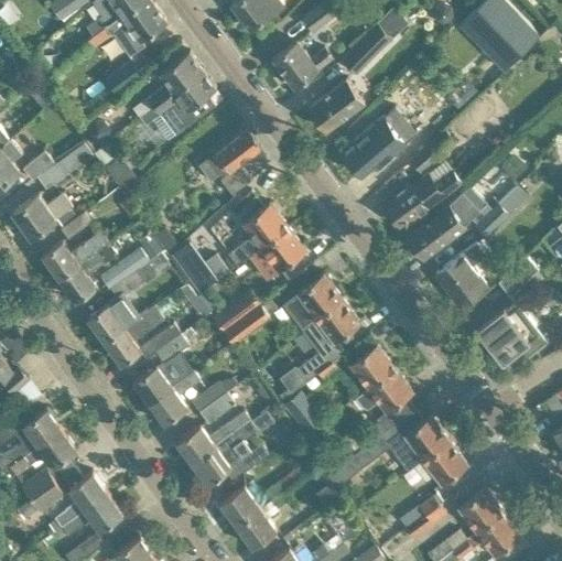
[(54,0),(49,3),(61,21),(86,2),(88,0),(54,0)]
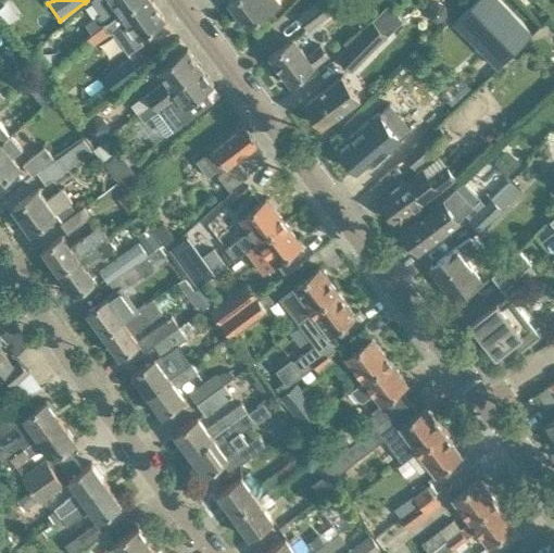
[(91,0),(89,2),(99,15),(96,19),(102,27),(140,0),(91,0)]
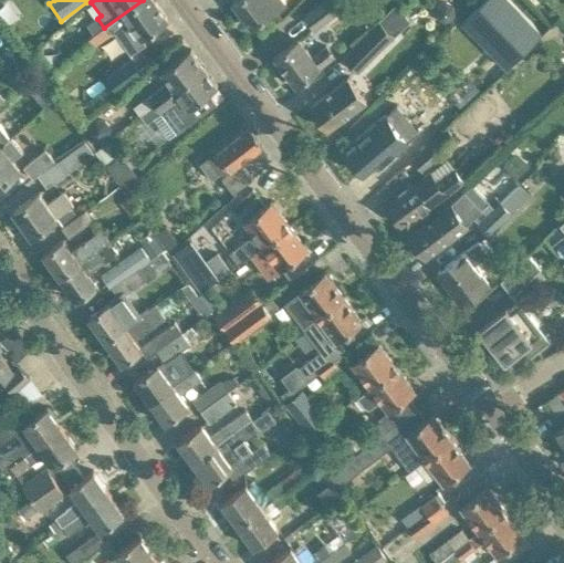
[(150,0),(143,0),(104,28),(110,37),(113,34),(128,58),(145,47),(141,41),(166,22),(150,0)]
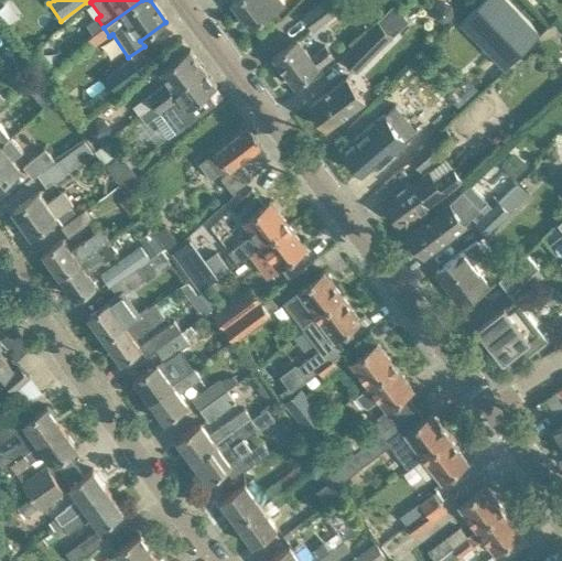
[(279,0),(236,0),(229,4),(249,30),(283,4),(279,0)]
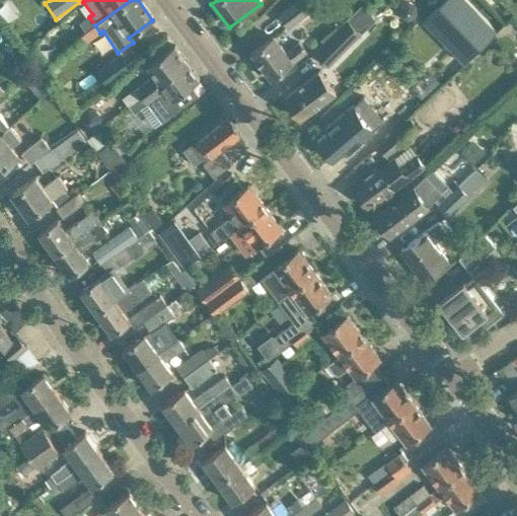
[(322,0),(300,0),(277,17),(287,31),(324,3),(322,0)]
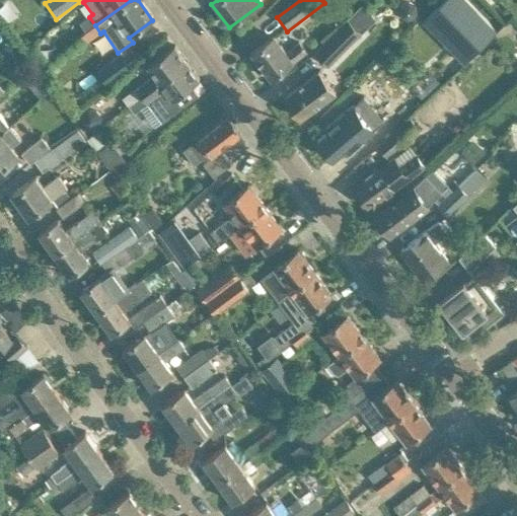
[(461,0),(445,0),(422,22),(462,65),(495,33),(461,0)]
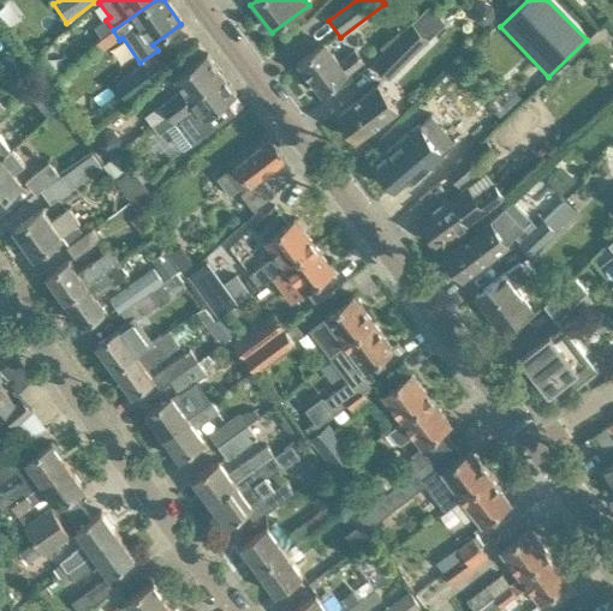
[(472,13),(472,17),(474,22),(476,25),(480,27),(484,28),(488,25),(492,23),(493,18),(493,15),(491,11),(487,7),(483,6),(478,7),(475,10),(472,13)]
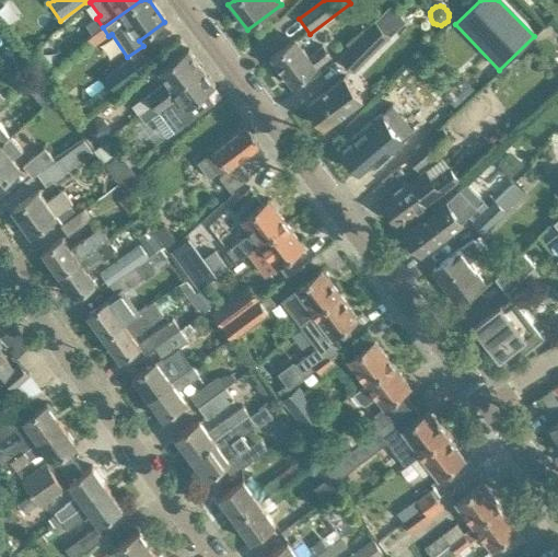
[(384,15),(339,59),(353,73),(396,28),(403,21),(390,9),(384,15)]
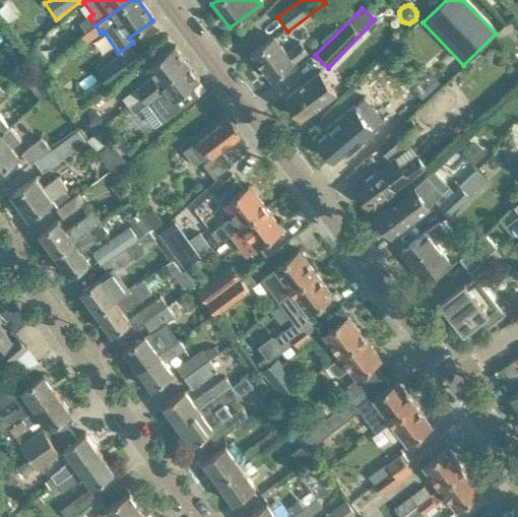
[(508,23),(494,37),(510,53),(517,45),(517,43),(513,38),(517,34),(508,23)]
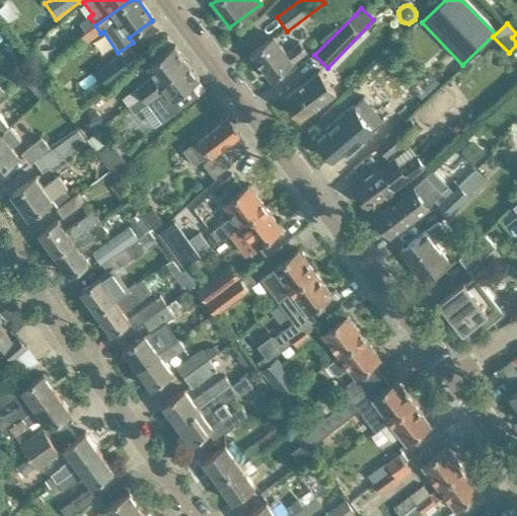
[(272,39),(249,55),(270,81),(291,64),(291,63),(303,54),(297,46),(285,55),(272,39)]
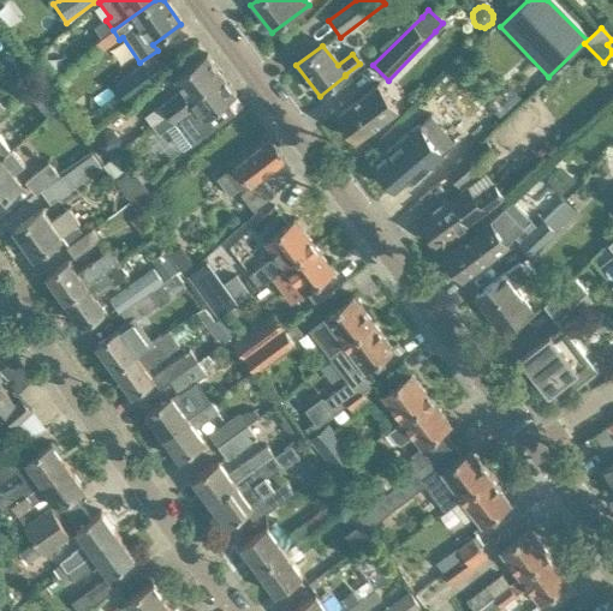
[(220,76),(206,57),(172,82),(179,91),(143,119),(152,129),(166,117),(220,76)]
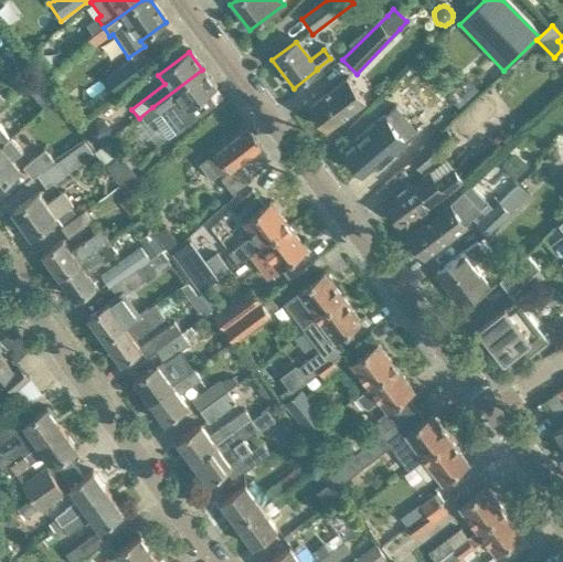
[(104,80),(114,94),(141,75),(131,61),(104,80)]
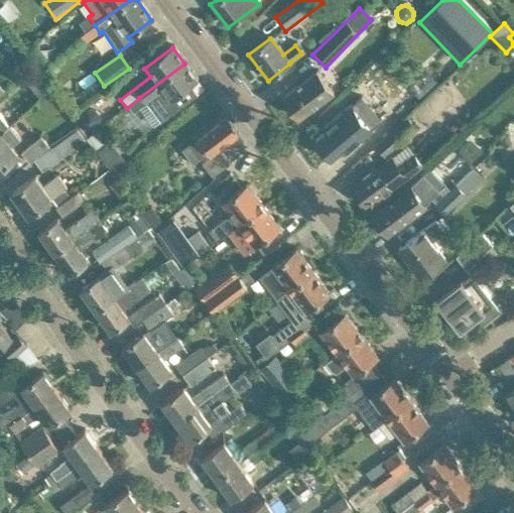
[(197,97),(188,87),(197,81),(184,63),(139,98),(145,106),(146,105),(159,123),(177,110),(197,97)]
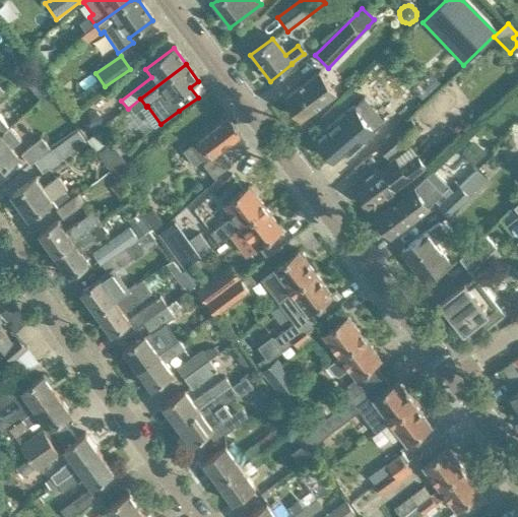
[(140,68),(127,78),(133,86),(146,77),(140,68)]
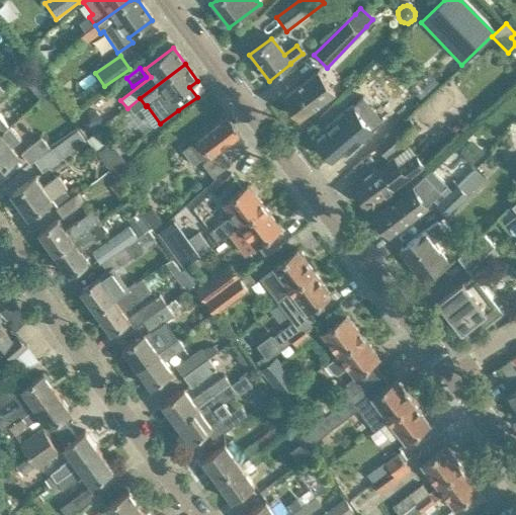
[(317,73),(282,98),(298,120),(333,94),(317,73)]
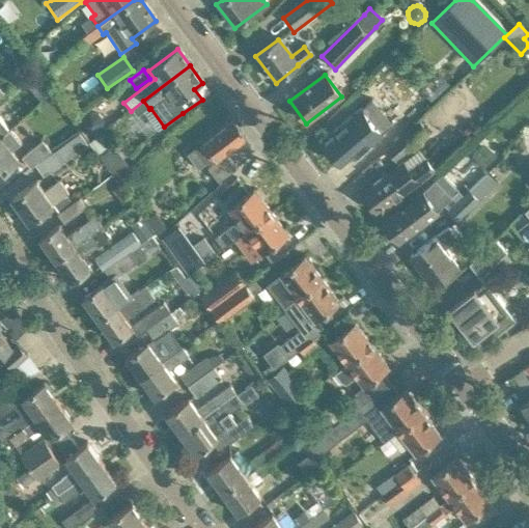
[(369,104),(332,134),(335,137),(324,146),(338,164),(350,155),(353,158),(389,128),(369,104)]
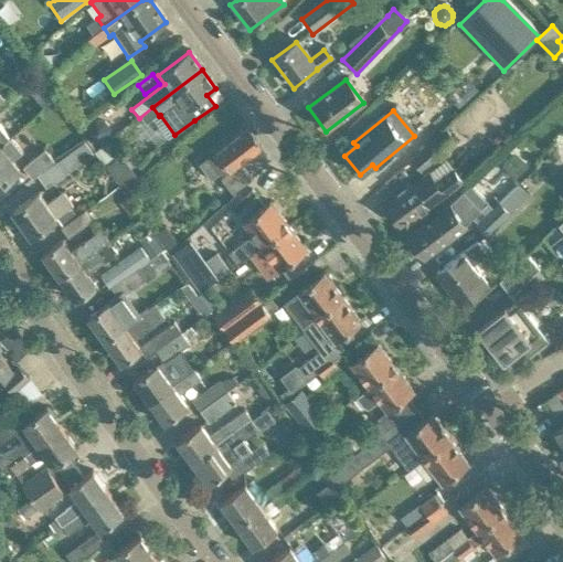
[(238,166),(261,149),(246,129),(198,166),(209,181),(216,176),(231,195),(250,181),(238,166)]
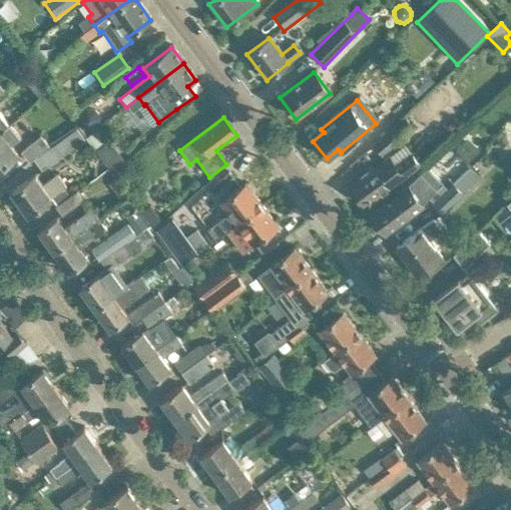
[(405,119),(374,147),(382,157),(414,129),(405,119)]
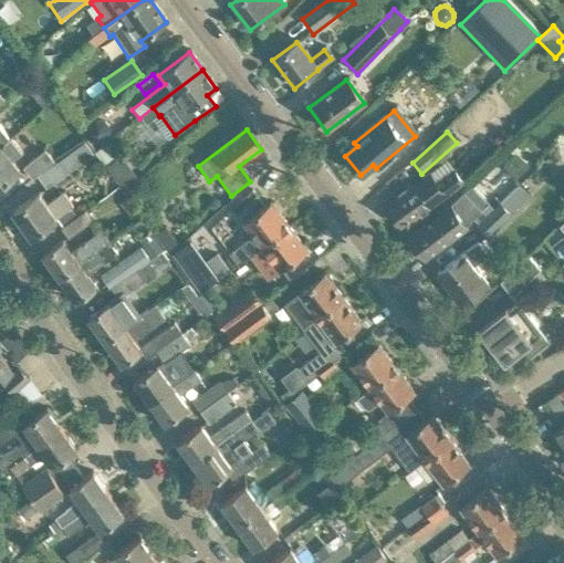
[(8,141),(0,148),(0,185),(18,171),(10,163),(20,153),(9,139),(8,141)]
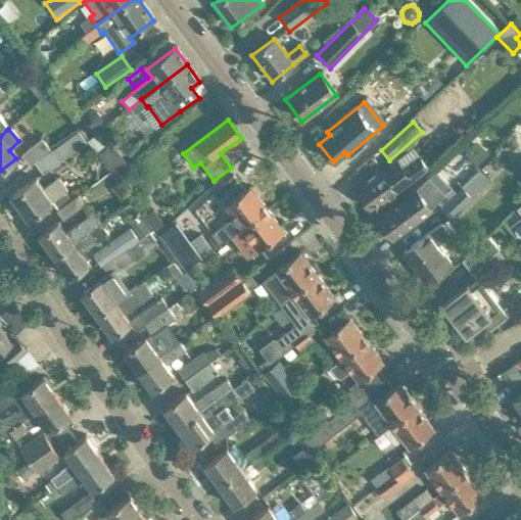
[(77,132),(56,148),(64,159),(86,144),(77,132)]
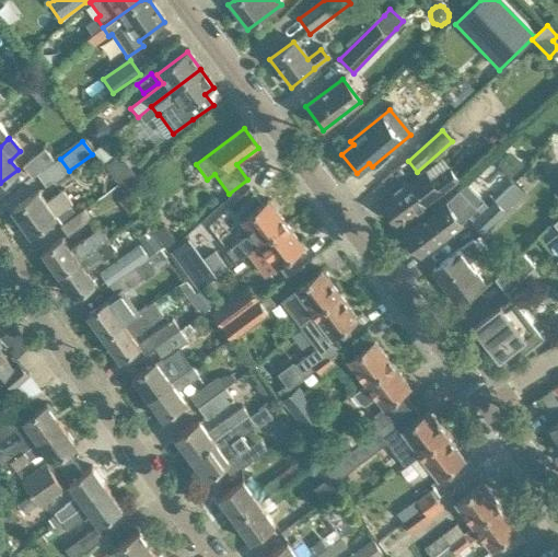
[(44,150),(22,167),(31,178),(53,161),(44,150)]
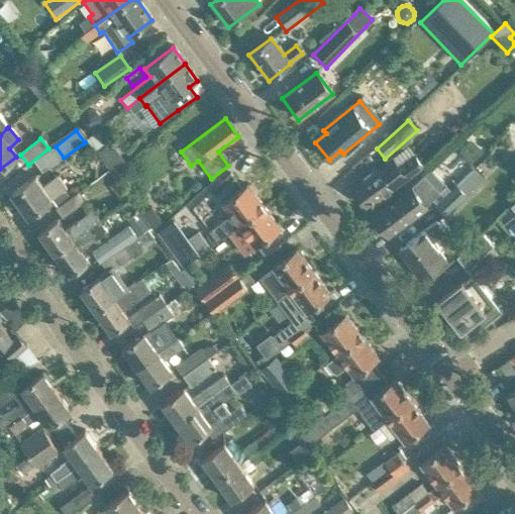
[(110,143),(96,155),(112,176),(126,165),(110,143)]
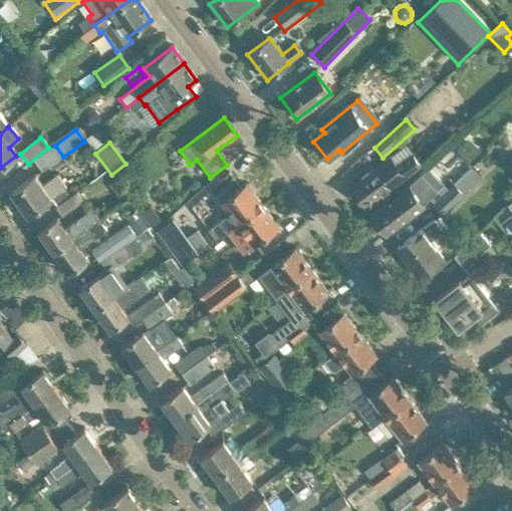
[(40,173),(63,157),(55,146),(33,162),(40,173)]
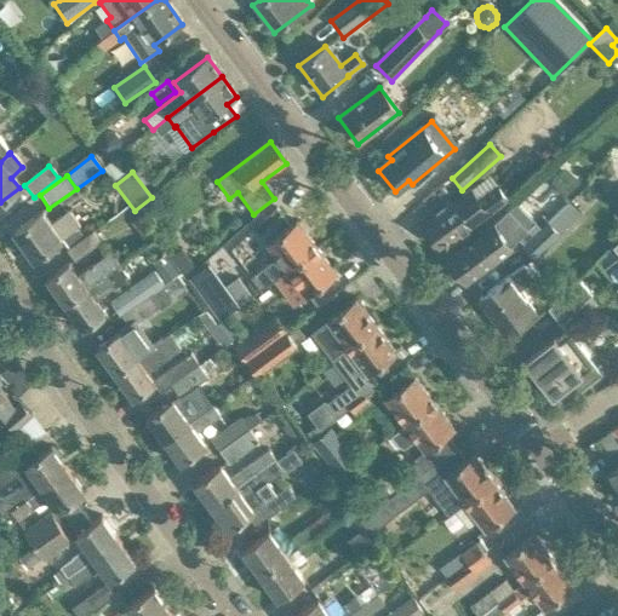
[(475,188),(465,195),(434,218),(435,219),(423,228),(439,249),(450,241),(451,243),(491,213),(510,199),(498,183),(480,195),(475,188)]
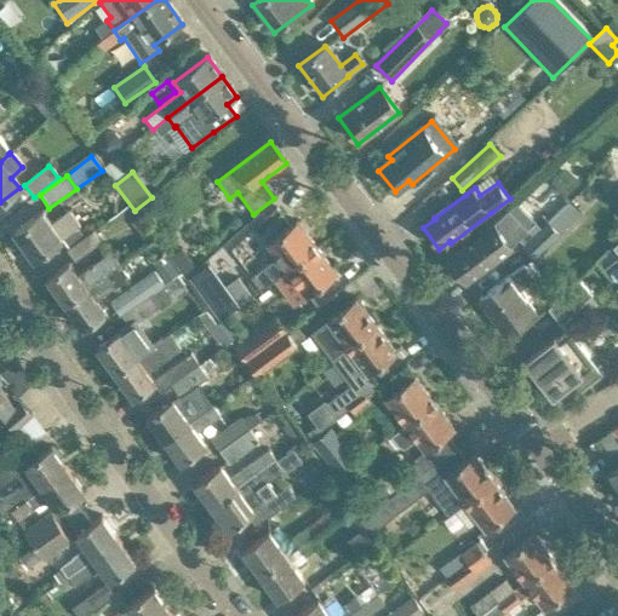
[(518,206),(505,214),(497,222),(497,223),(479,236),(446,260),(464,283),(496,260),(495,259),(513,246),(533,224),(518,206)]
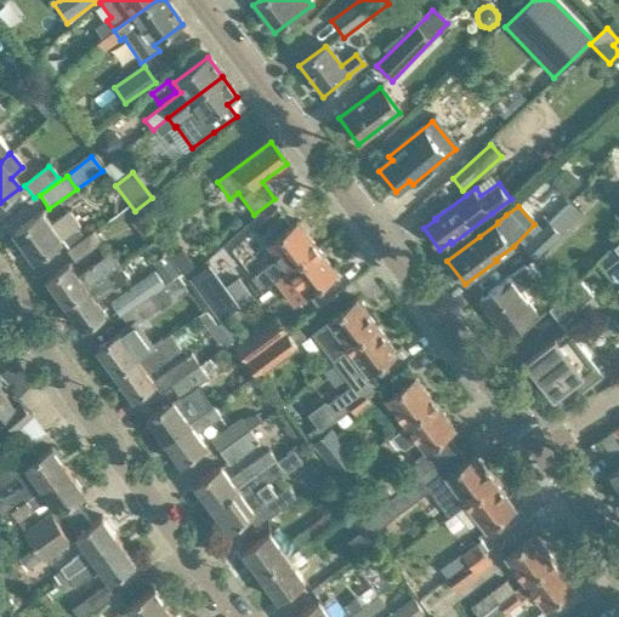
[(68,212),(49,226),(40,213),(12,234),(32,261),(60,241),(67,250),(68,251),(84,239),(78,229),(79,228),(68,212)]
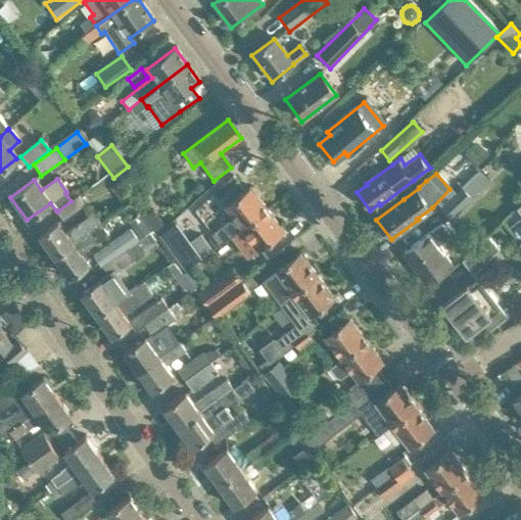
[(212,238),(206,242),(212,251),(219,246),(230,237),(266,210),(249,188),(224,207),(232,218),(227,223),(210,235),(212,238)]
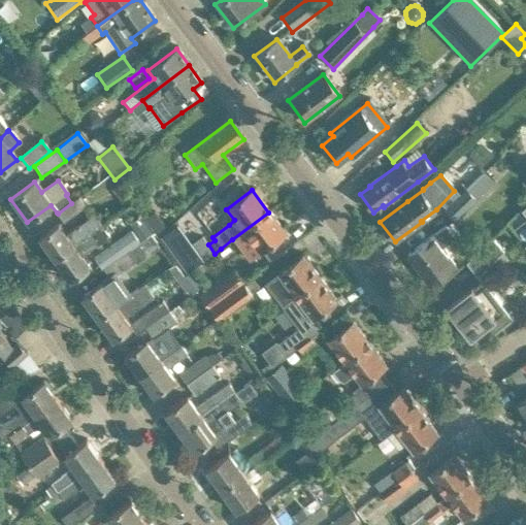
[(474,202),(464,192),(445,211),(455,222),(474,202)]
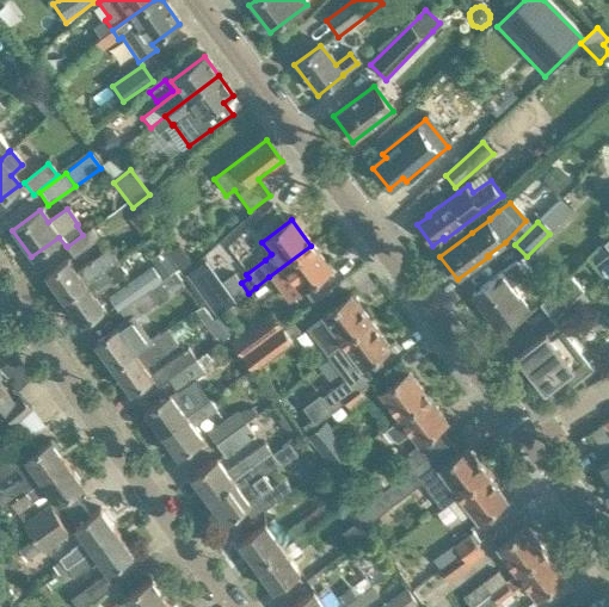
[(91,229),(82,235),(67,247),(66,246),(63,248),(72,259),(99,241),(91,229)]
